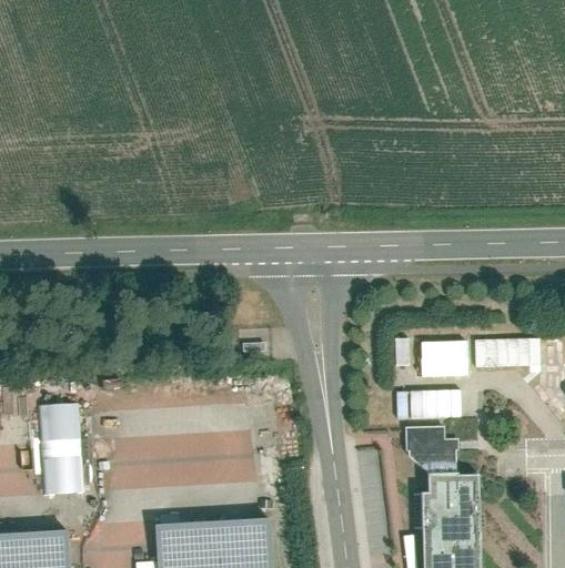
[(414,364),(413,337),(400,338),(400,364),(414,364)]
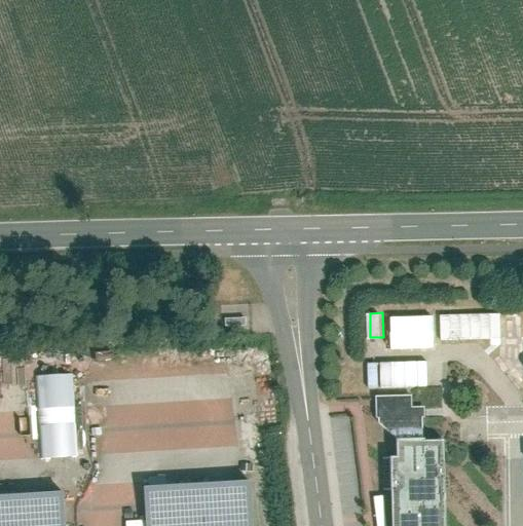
[(440,347),(439,314),(390,316),(391,349),(440,347)]
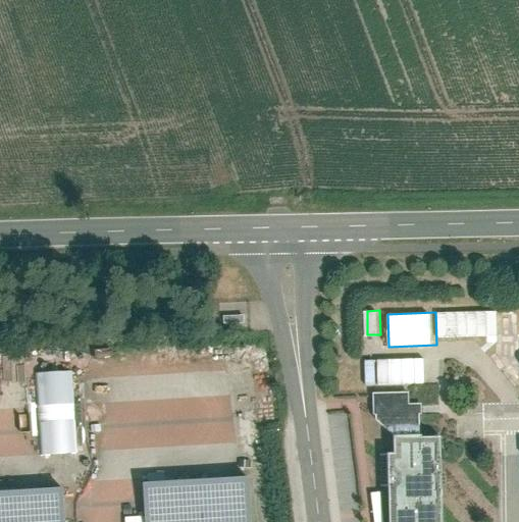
[(35,372),(38,454),(76,453),(72,370),(35,372)]
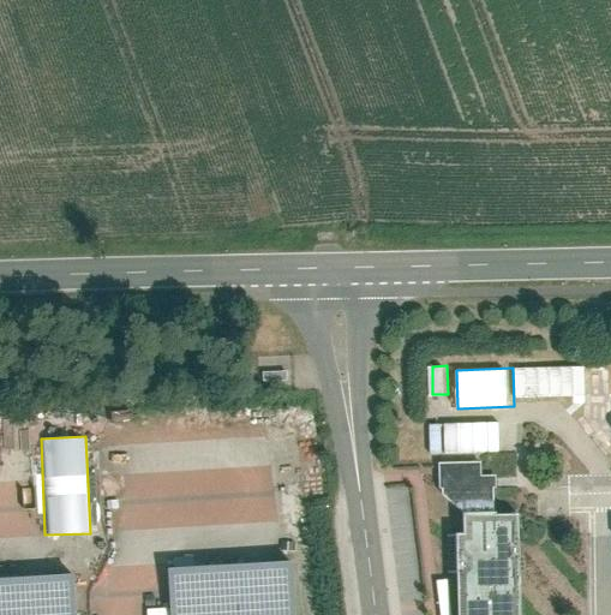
[(454,517),(454,614),(522,614),(521,515),(454,517)]
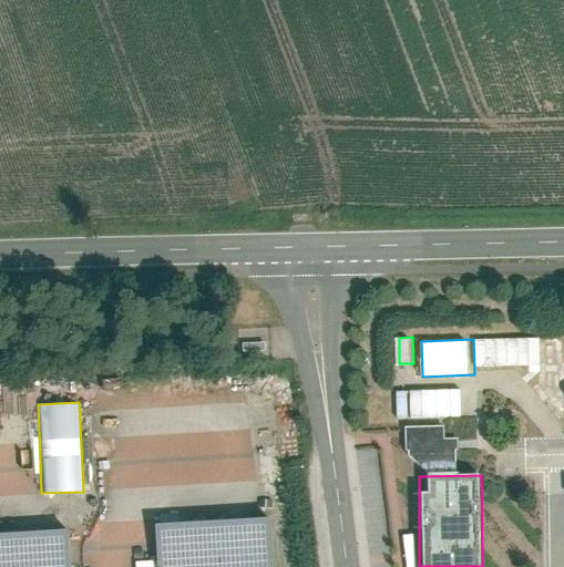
[(160,528),(162,566),(273,566),(269,519),(160,528)]
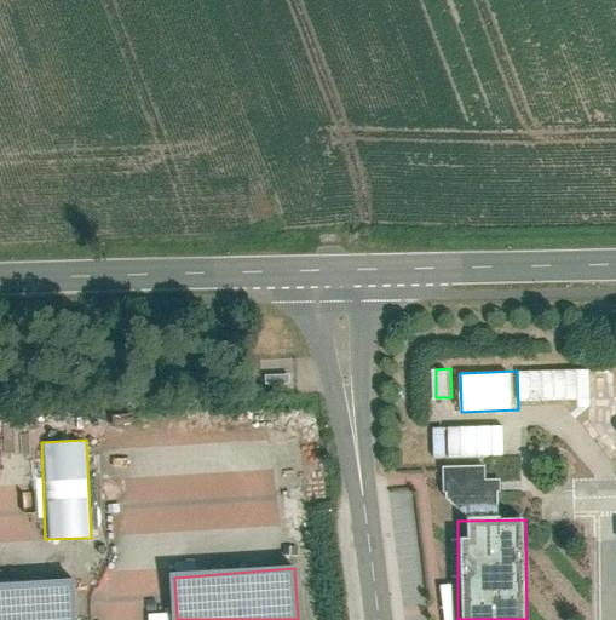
[(0,619),(85,619),(84,581),(0,585),(0,619)]
